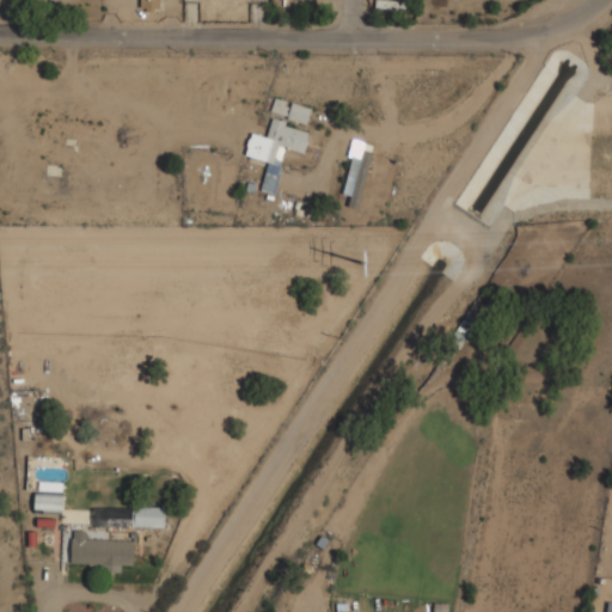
[(164,11),(164,0),(139,0),(139,11),(164,11)]
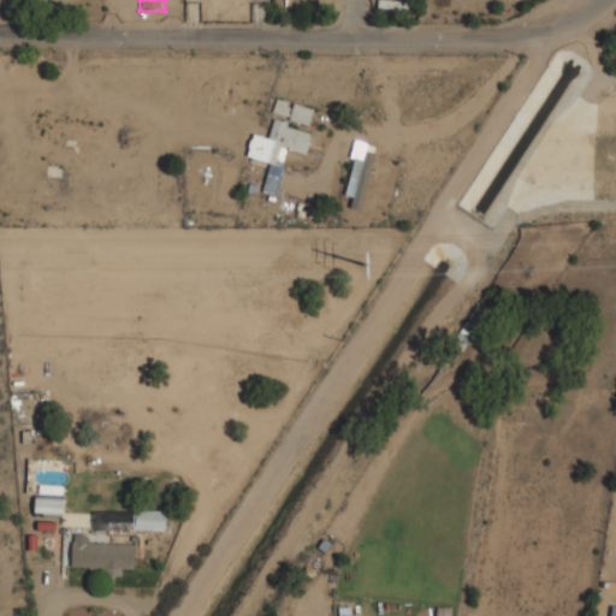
[(313,108),(295,104),(290,118),(309,123),(313,108)]
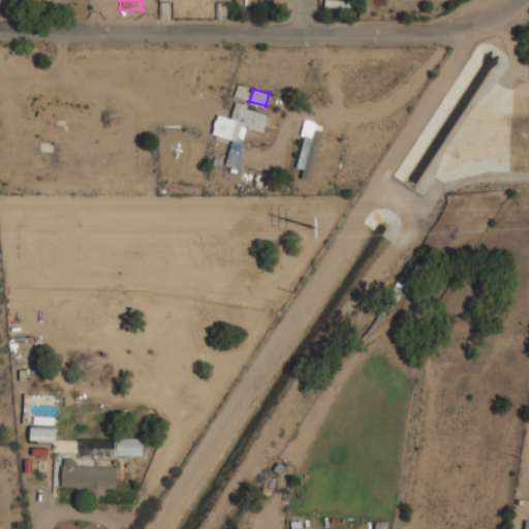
[(268,111),(235,104),(231,118),(216,115),(212,135),(231,139),(227,159),(238,161),(245,127),(263,131),(268,111)]
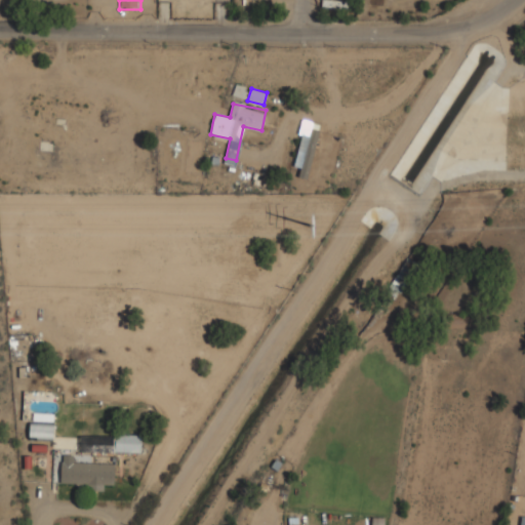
[(320,124),(301,122),(295,167),(314,169),(320,124)]
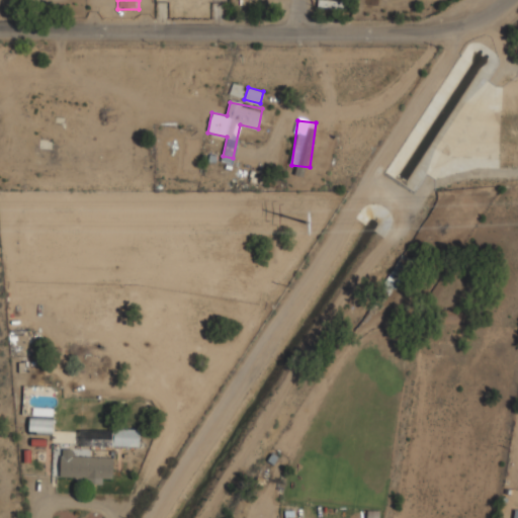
[(29,432),(52,432),(53,408),(30,407),(29,432)]
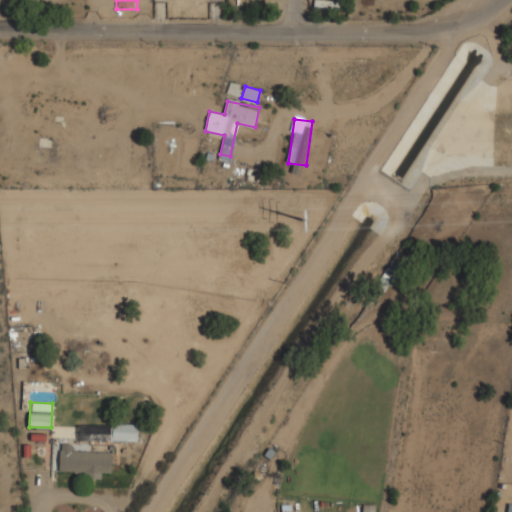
[(76,440),(112,440),(112,425),(76,425),(76,440)]
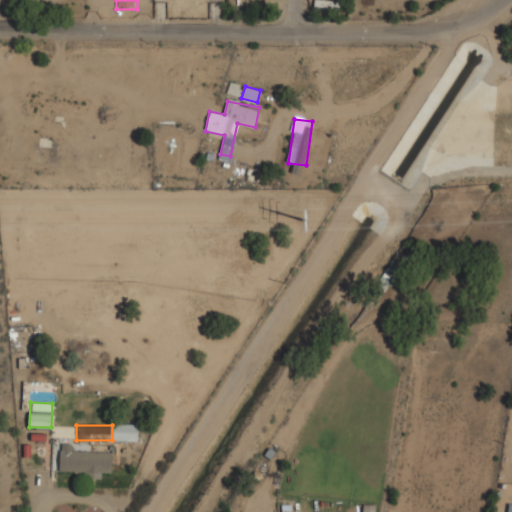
[(137,426),(115,426),(115,440),(137,440),(137,426)]
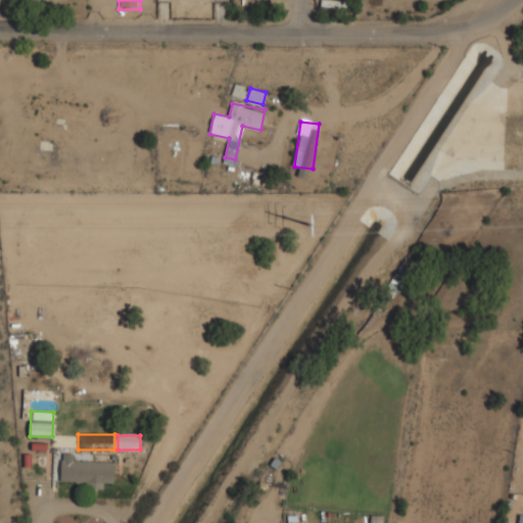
[(75,453),(61,453),(60,481),(86,482),(85,487),(104,488),(104,481),(114,481),(115,462),(74,461),(75,453)]
